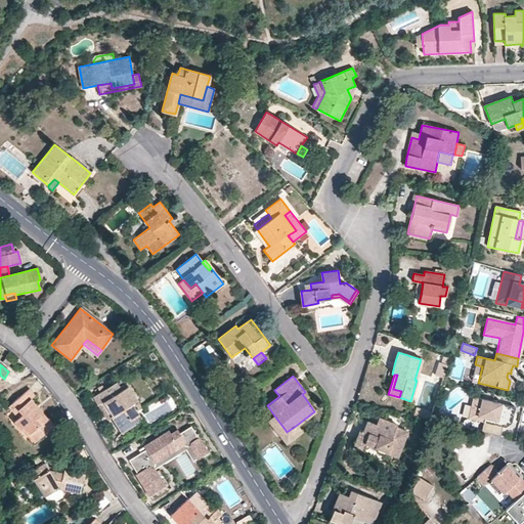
[(130,404),(135,400),(124,383),(119,387),(116,382),(91,397),(100,411),(105,420),(110,418),(121,434),(141,421),(130,404)]
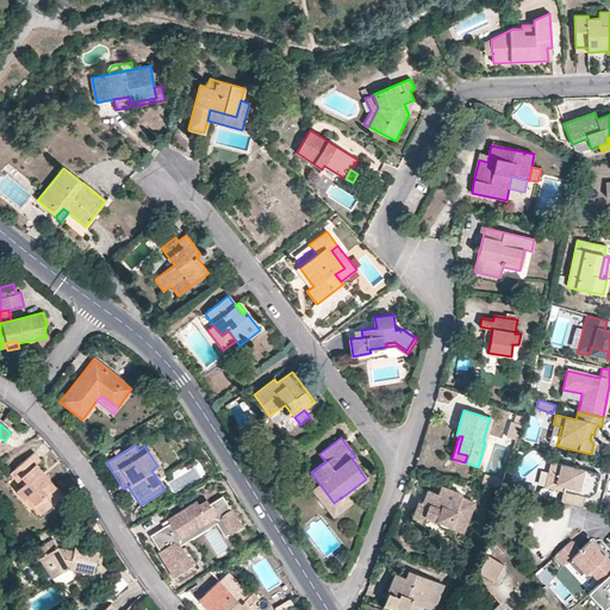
[(25,483),(19,487),(16,491),(24,500),(27,497),(41,514),(62,496),(55,486),(53,487),(44,477),(36,465),(39,461),(33,454),(8,473),(12,478),(18,474),(25,483)]
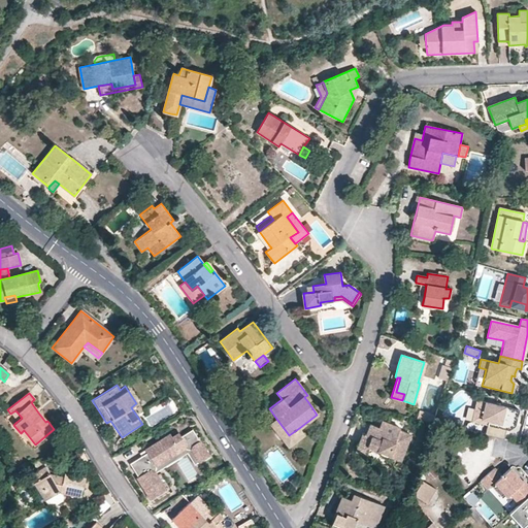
[(510,408),(474,401),(470,423),(498,429),(500,419),(497,419),(498,415),(504,417),(508,418),(510,408)]
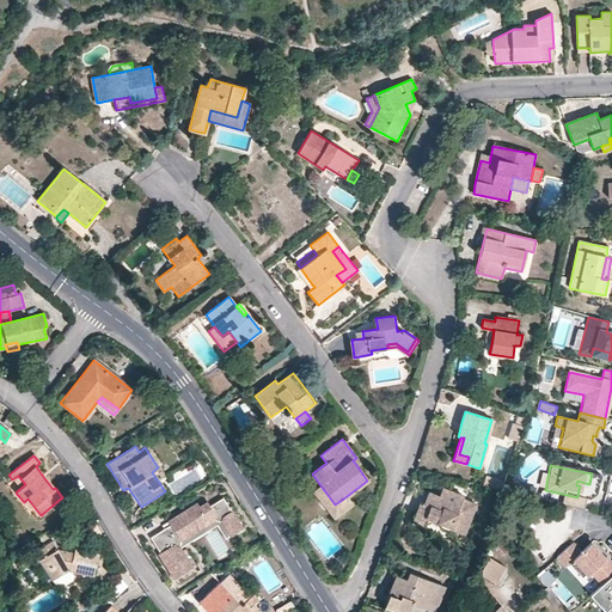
[(12,479),(19,489),(25,484),(18,476),(12,479)]
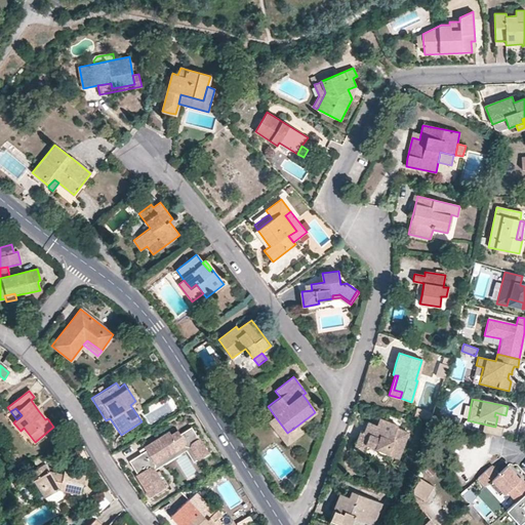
[(304,434),(297,426),(287,433),(275,416),(269,421),(286,446),(304,434)]
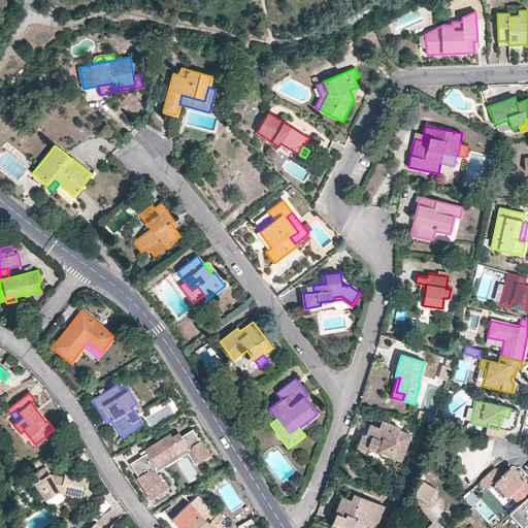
[(381,421),(378,428),(384,430),(387,424),(381,421)]
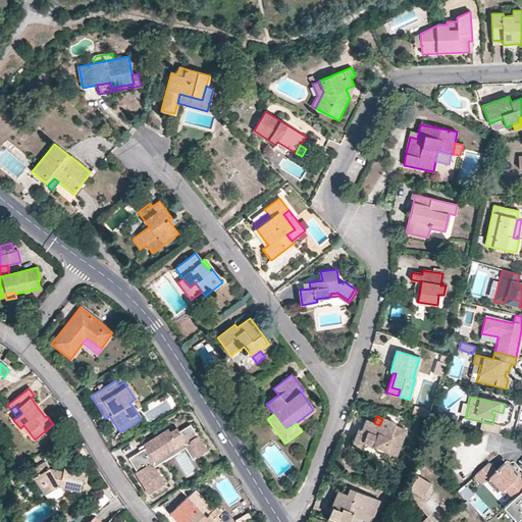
[(379,425),(374,423),(366,420),(363,426),(361,431),(358,429),(355,437),(364,441),(372,445),(375,450),(383,454),(384,450),(395,455),(405,430),(394,426),(394,423),(382,419),(379,425)]
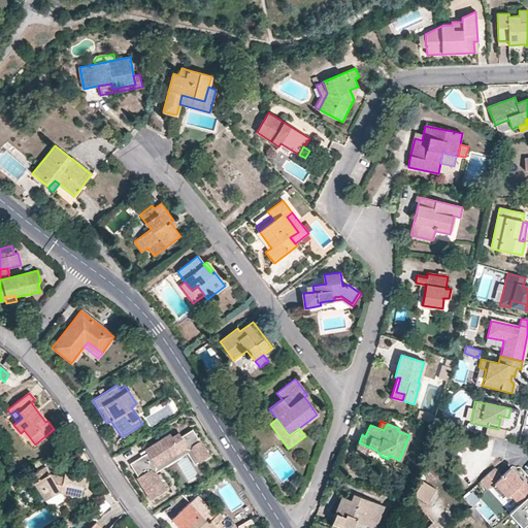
[(208,456),(192,430),(180,436),(178,433),(171,437),(169,434),(144,450),(146,453),(129,463),(137,476),(136,477),(150,499),(165,490),(154,472),(156,466),(184,449),(190,450),(198,462),(208,456)]
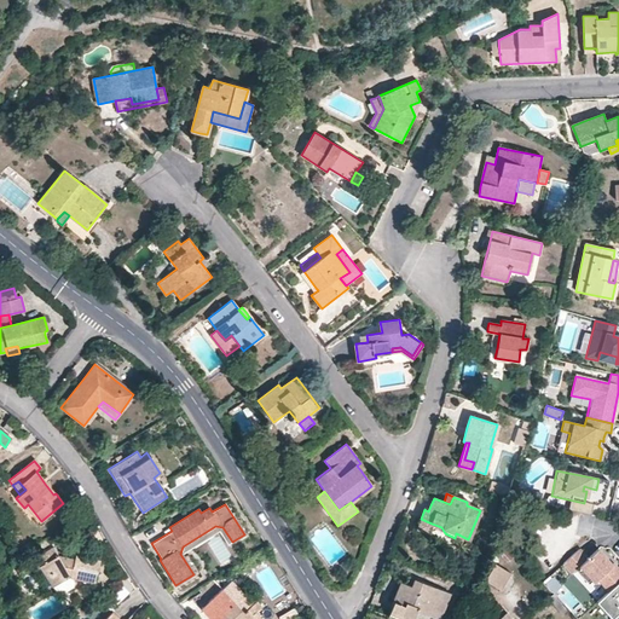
[(432,524),(421,519),(416,530),(427,533),(432,524)]
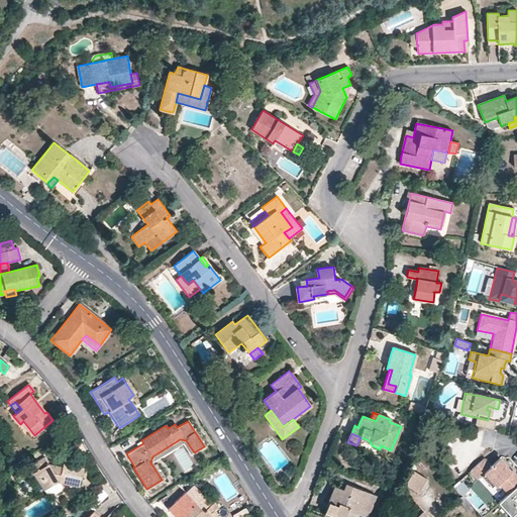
[(419,456),(415,460),(423,470),(427,466),(419,456)]
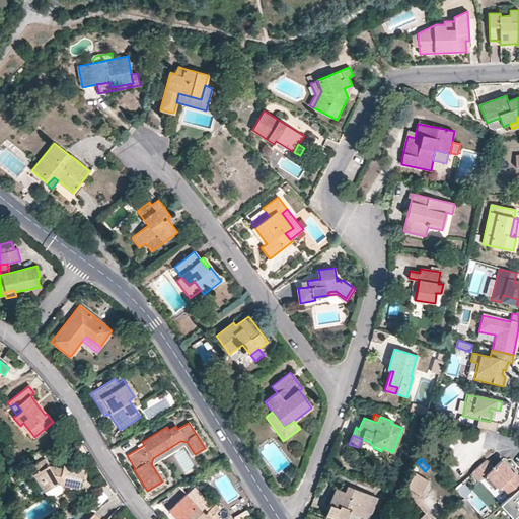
[(508,496),(518,483),(518,474),(501,459),(495,465),(487,458),(471,474),(497,497),(503,491),(508,496)]
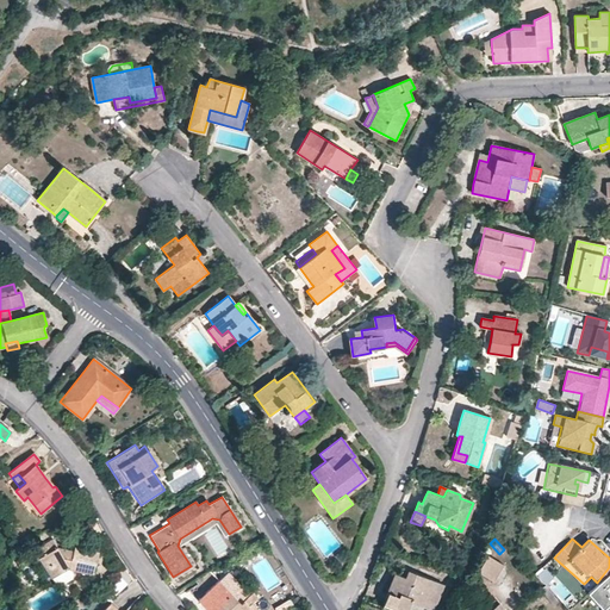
[(44,555),(55,548),(56,548),(53,541),(41,548),(44,555)]
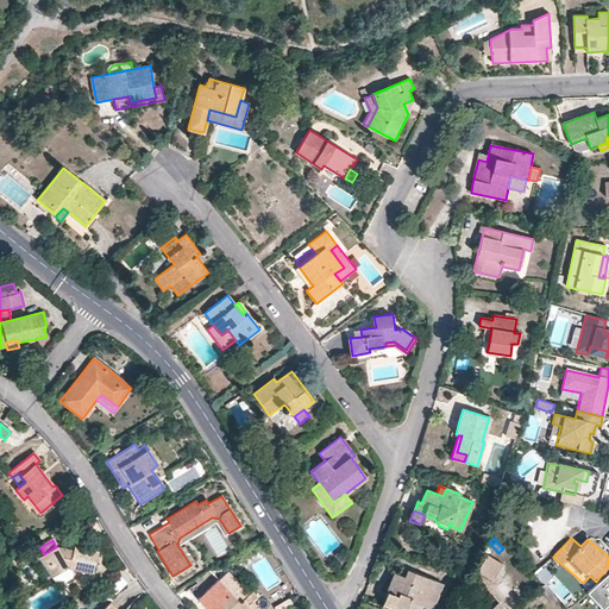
[(73,550),(68,566),(68,567),(92,575),(96,552),(85,548),(74,546),(73,550)]
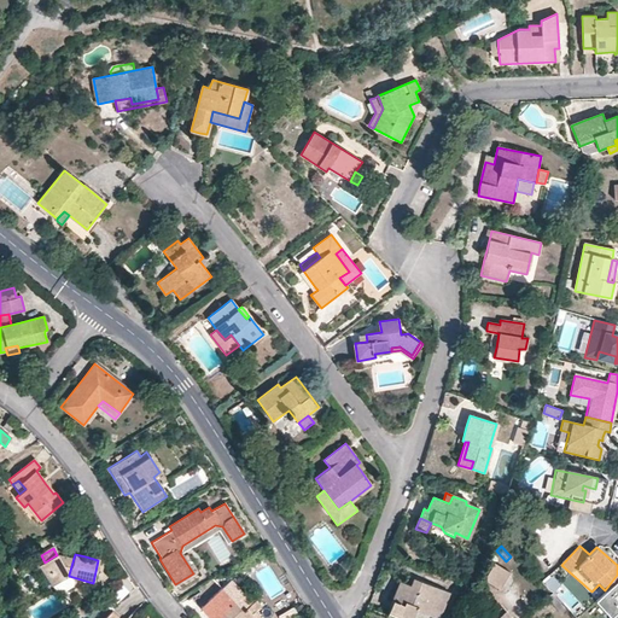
[(68,576),(56,555),(45,563),(39,566),(51,586),(68,576)]
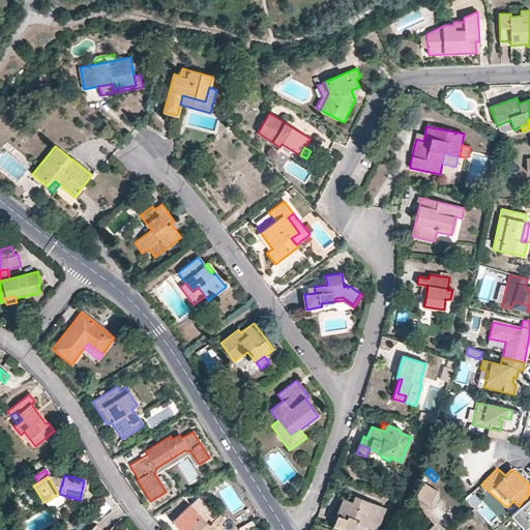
[(49,476),(48,476),(58,494),(59,493),(63,478),(55,477),(49,476)]
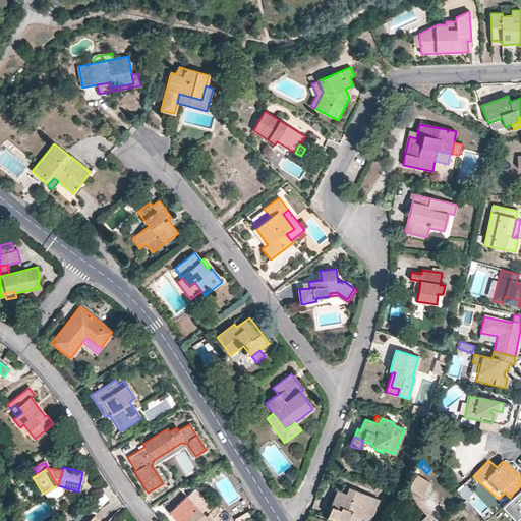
[(416,474),(408,489),(423,498),(431,482),(416,474)]
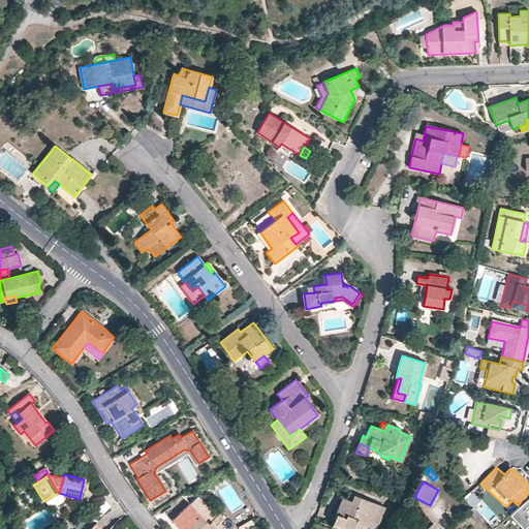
[(196,496),(190,490),(167,503),(184,520),(190,527),(187,528),(220,528),(217,525),(222,519),(218,515),(208,524),(203,518),(189,503),(196,496)]
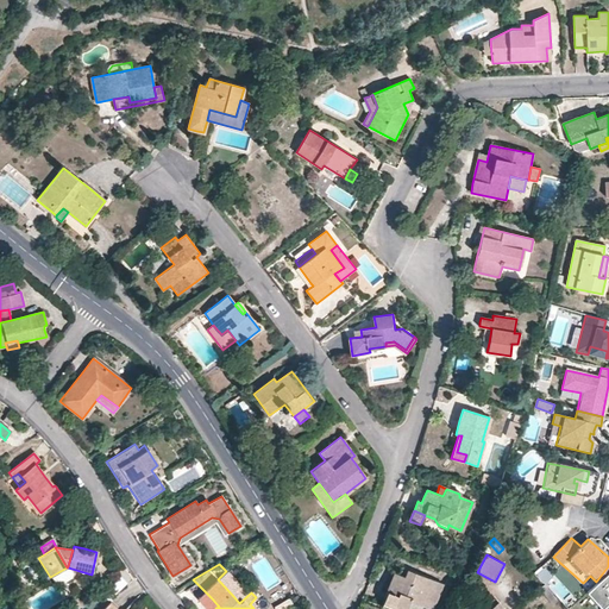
[(409,579),(405,577),(394,573),(384,600),(382,607),(388,608),(408,608),(412,602),(427,608),(431,608),(441,584),(412,572),(409,579)]
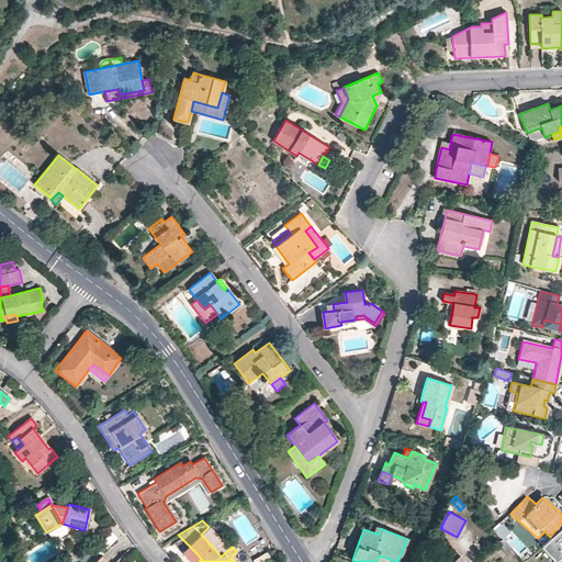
[(561,561),(561,530),(544,547),(558,561),(561,561)]
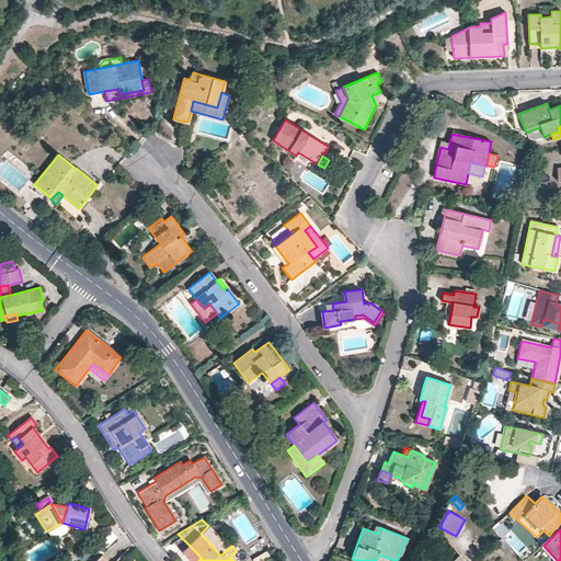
[(112,533),(101,538),(104,546),(115,540),(112,533)]
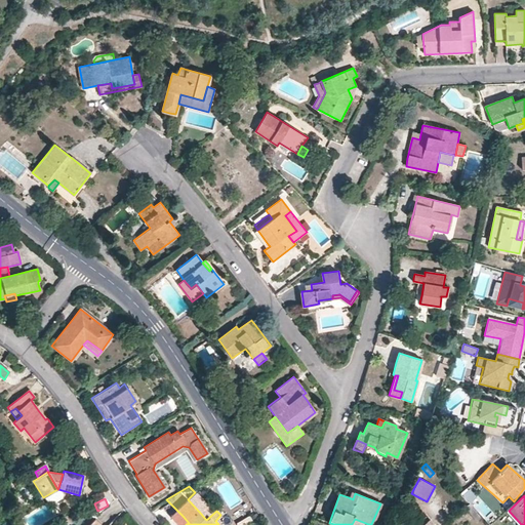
[(469,506),(466,509),(478,523),(481,520),(469,506)]
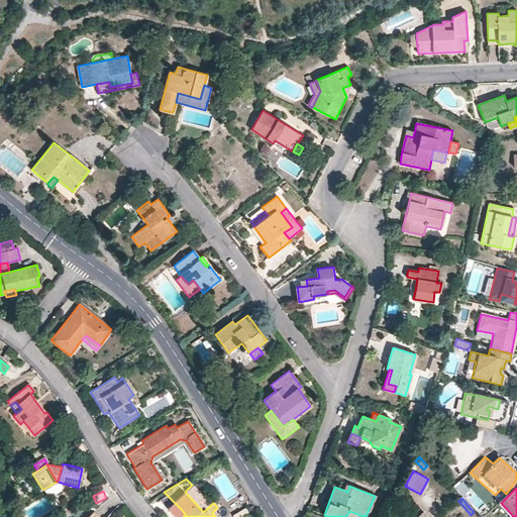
[(251,516),(257,512),(252,505),(247,508),(251,516)]
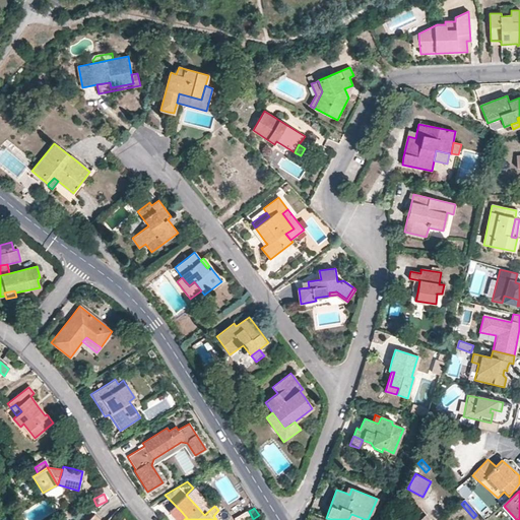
[(184,519),(187,518),(181,511),(176,516),(179,519),(184,519)]
